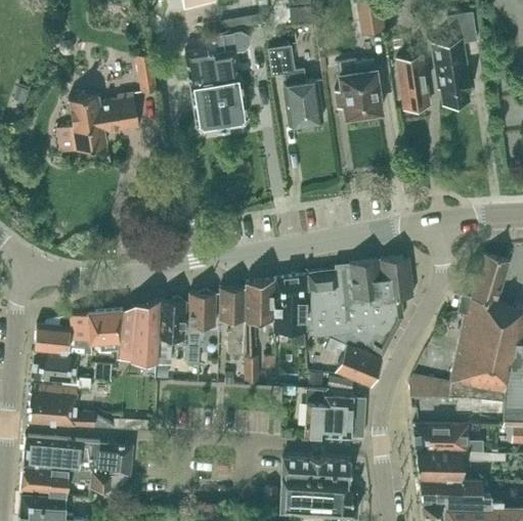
[(309,0),(288,0),(291,23),(311,20),(309,0)]
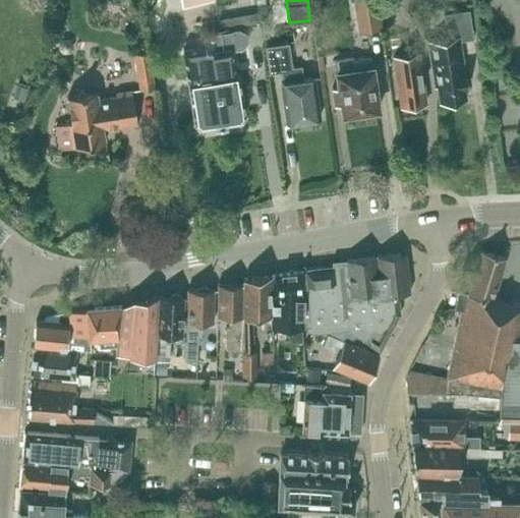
[(358,0),(360,24),(384,23),(382,0),(358,0)]
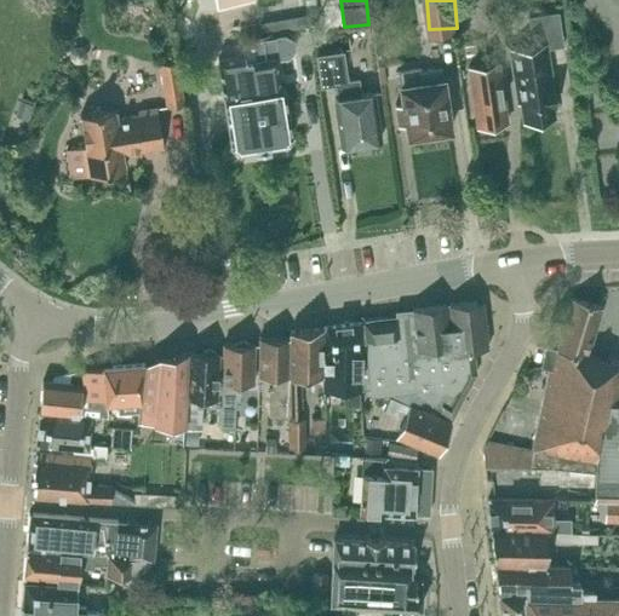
[(529,21),(534,50),(513,53),(520,104),(523,103),(526,121),(552,117),(551,107),(555,105),(548,52),(565,50),(560,17),(529,21)]
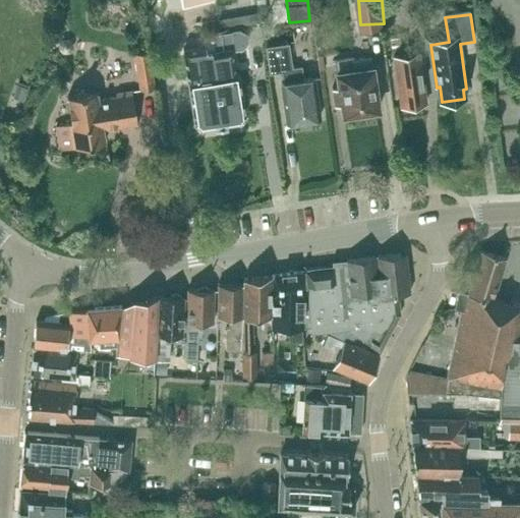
[(232,52),(241,50),(248,44),(247,35),(239,32),(203,37),(205,49),(183,53),(192,105),(196,124),(203,129),(240,123),(246,115),(239,74),(236,74),(232,52)]
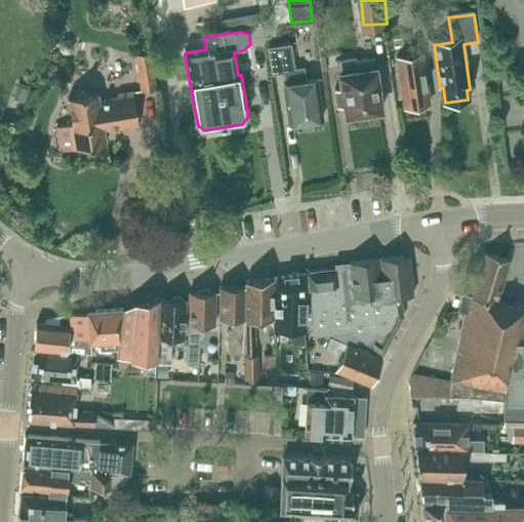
[(273,76),(285,74),(287,86),(285,86),(290,126),(323,121),(317,82),(314,82),(307,83),(305,68),(295,70),(291,45),(269,49),(273,76)]
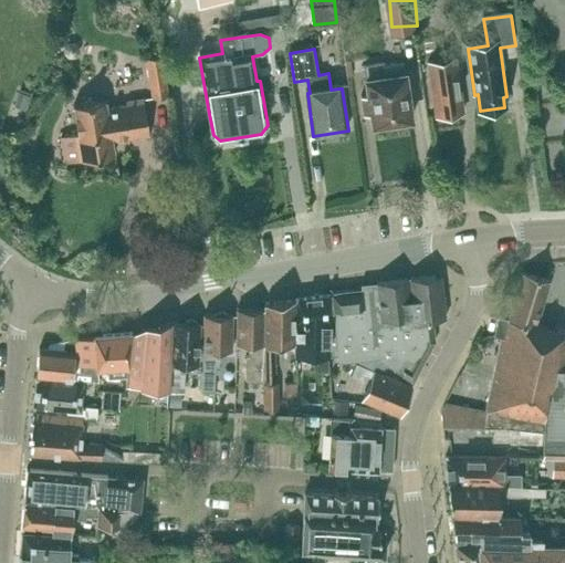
[(146,60),(153,101),(169,97),(164,58),(146,60)]
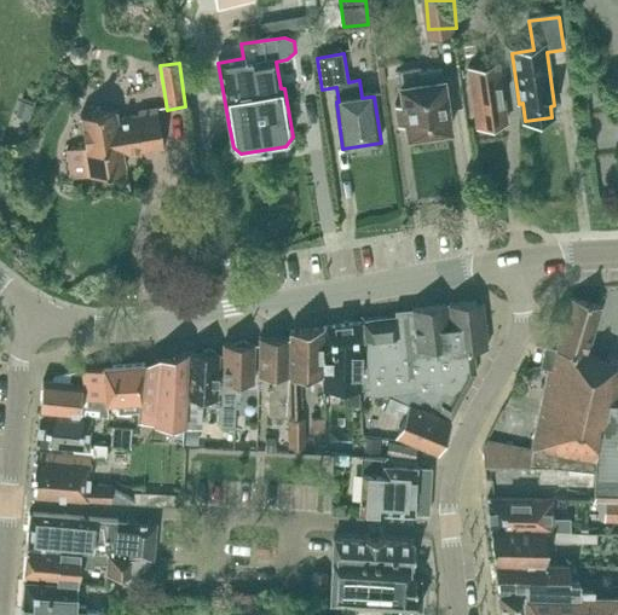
[(468,71),(478,129),(508,125),(498,67),(468,71)]
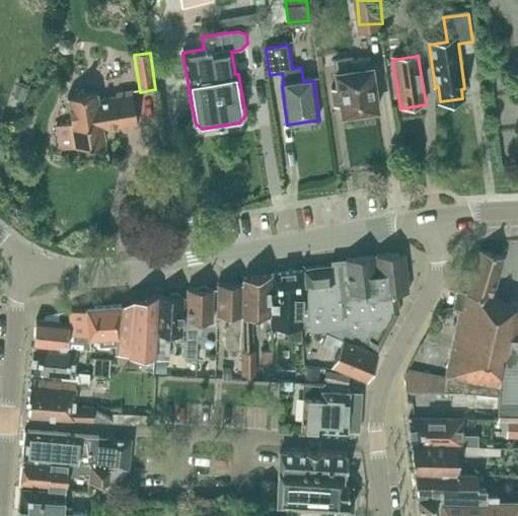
[(341,103),(343,117),(378,112),(372,69),(371,69),(369,59),(353,62),(353,59),(336,62),(338,74),(336,74),(338,88),(331,89),(334,104),(341,103)]
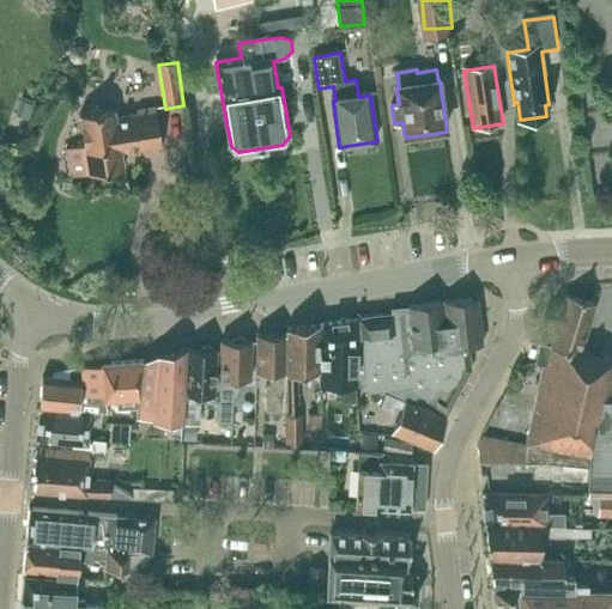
[(24,99),(17,119),(29,122),(36,104),(24,99)]
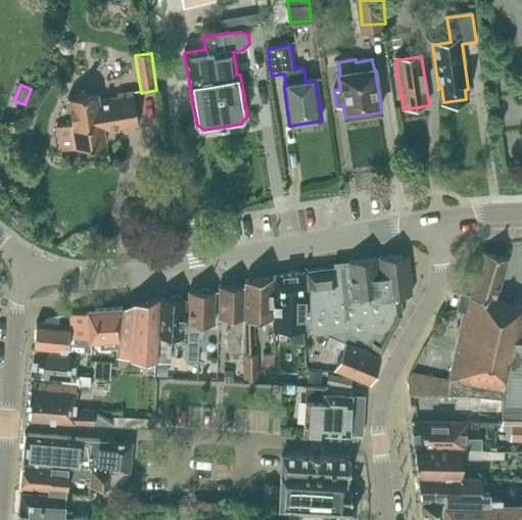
[(119,99),(99,102),(98,95),(68,99),(73,127),(56,130),(60,152),(77,149),(106,145),(104,132),(139,127),(133,93),(117,96),(119,99)]
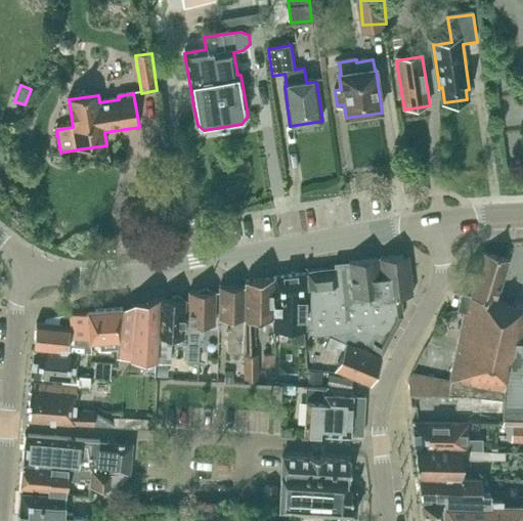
[(466,314),(449,380),(413,373),(408,383),(409,396),(503,399),(503,425),(522,424),(522,308),(498,303),(510,262),(484,255),(471,298),(462,296),(459,313),(466,314)]
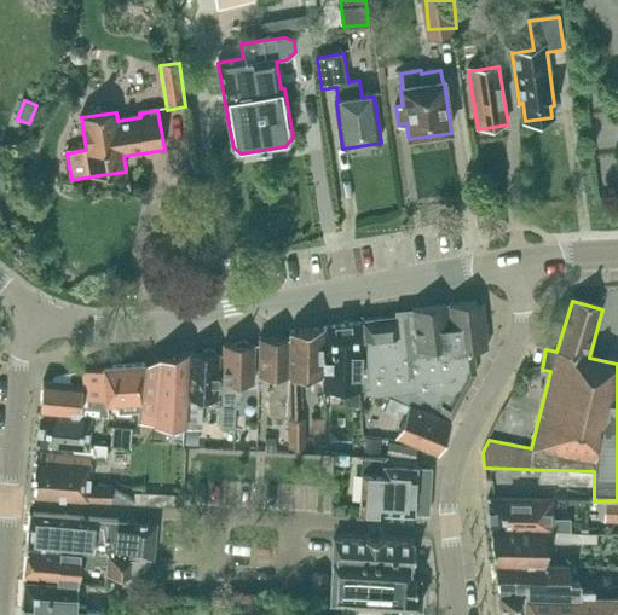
[(448,307),(452,354),(473,352),(489,350),(484,303),(448,307)]
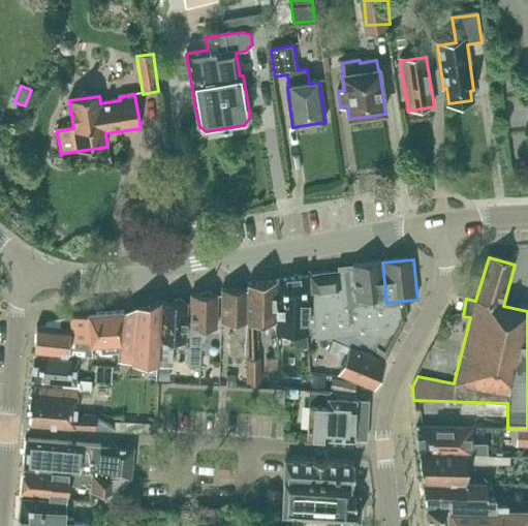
[(352,307),(386,303),(382,263),(355,266),(356,271),(347,272),(352,307)]
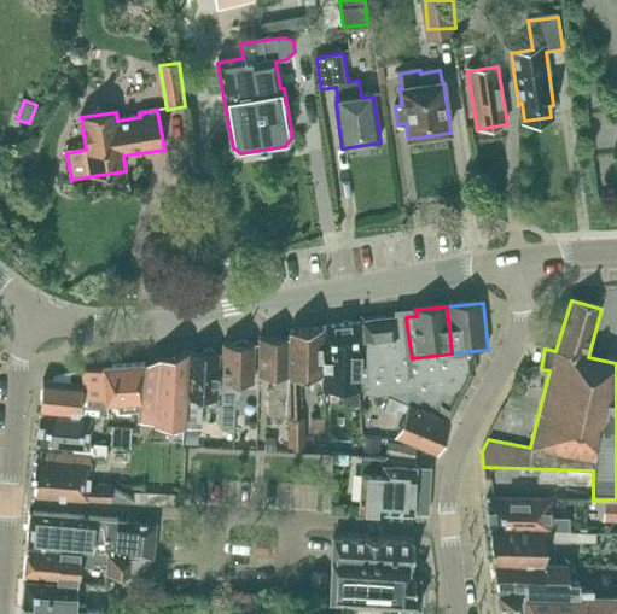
[(409,358),(412,358),(406,317),(365,323),(364,326),(361,326),(366,362),(361,363),(360,393),(370,392),(371,399),(413,395),(409,358)]
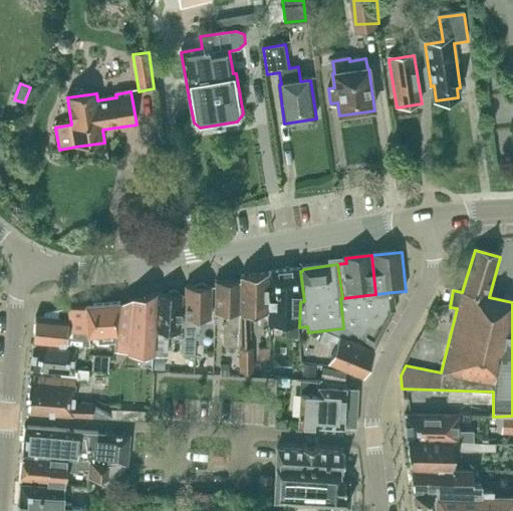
[(300,270),(269,273),(268,325),(298,325),(300,270)]
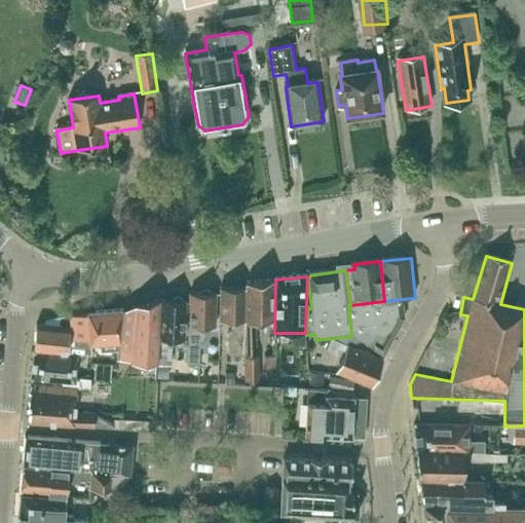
[(274,281),(247,284),(247,290),(247,300),(245,355),(246,382),(259,383),(259,358),(253,358),(253,324),(273,323),(274,281)]
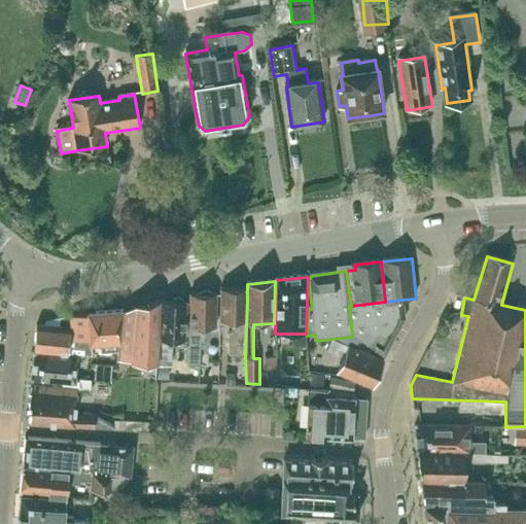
[(230,353),(230,354),(232,355),(234,355),(245,355),(247,301),(247,290),(221,290),(220,322),(232,322),(232,333),(231,334),(230,335),(229,336),(228,336),(228,338),(228,349),(228,350),(229,352),(230,353)]
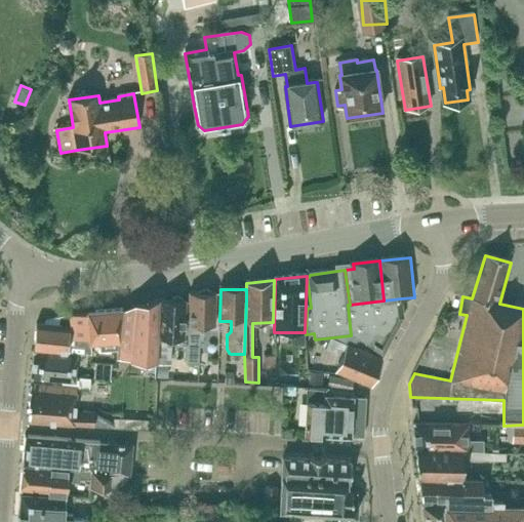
[(201,326),(215,326),(216,294),(190,294),(190,326),(189,326),(188,351),(188,364),(192,364),(191,383),(199,383),(200,365),(200,351),(201,326)]
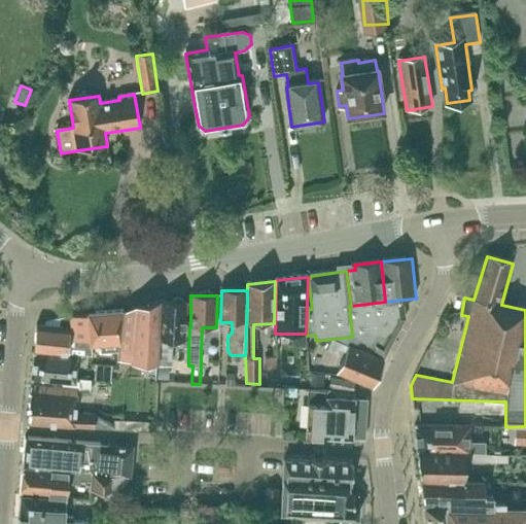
[(398,320),(404,319),(402,300),(351,306),(349,306),(352,337),(353,339),(384,356),(390,345),(390,332),(399,330),(398,320)]
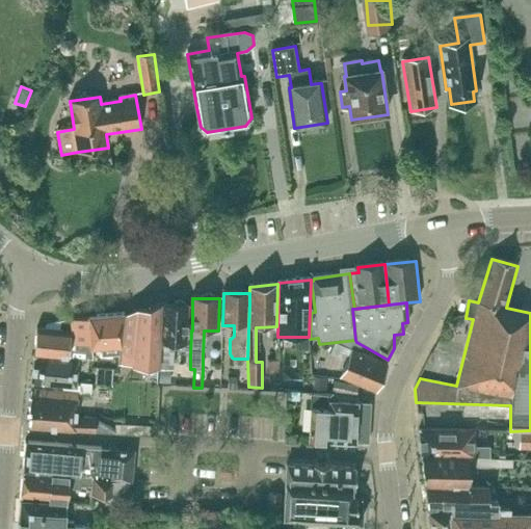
[(138,310),(132,364),(132,366),(160,368),(162,305),(138,310)]
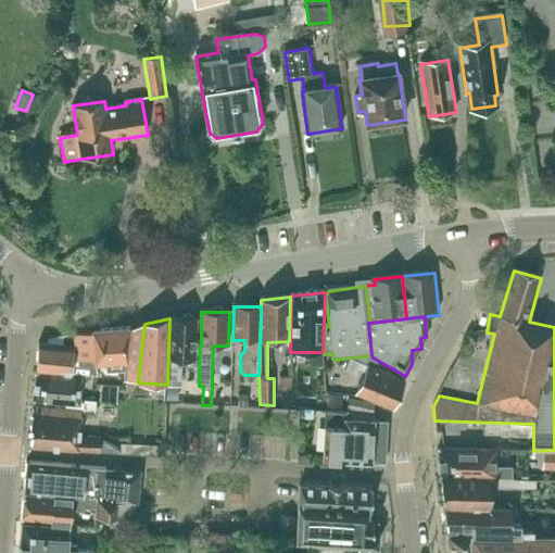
[(181,386),(183,359),(197,360),(198,319),(169,318),(167,385),(167,386),(181,386)]
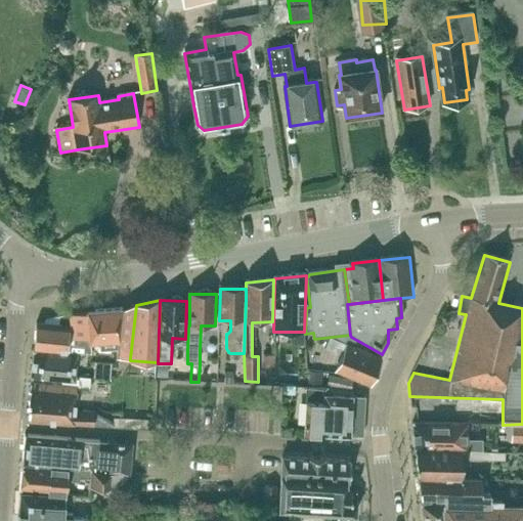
[(117,358),(130,358),(136,305),(122,311),(119,340),(117,358)]
